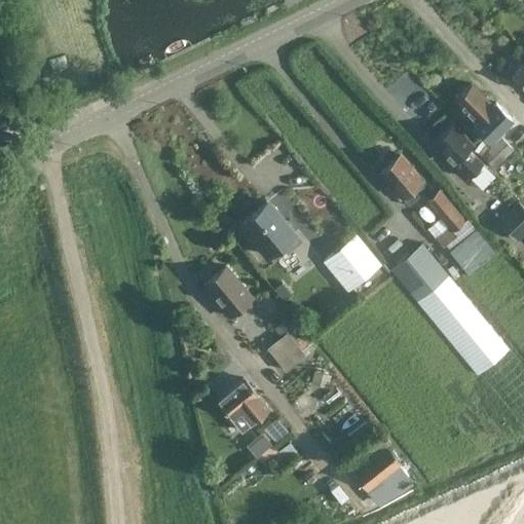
[(523,65),(513,76),(523,86),(523,65)]
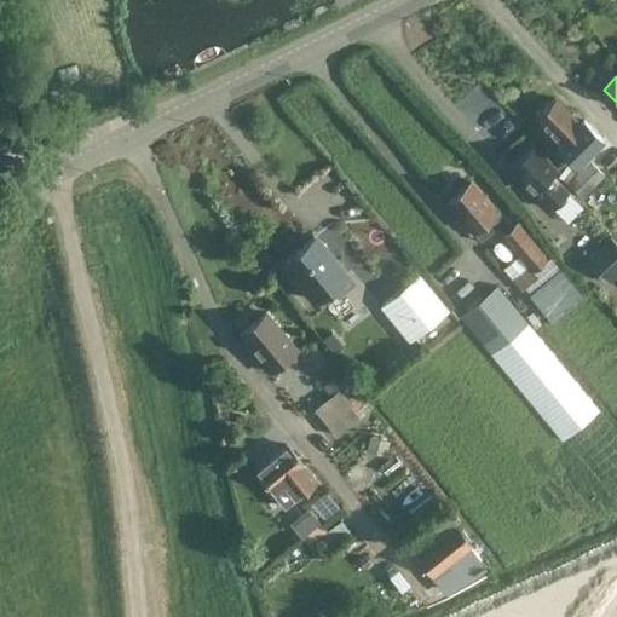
[(557,101),(538,120),(564,145),(560,149),(577,166),(604,140),(587,122),(583,126),(557,101)]
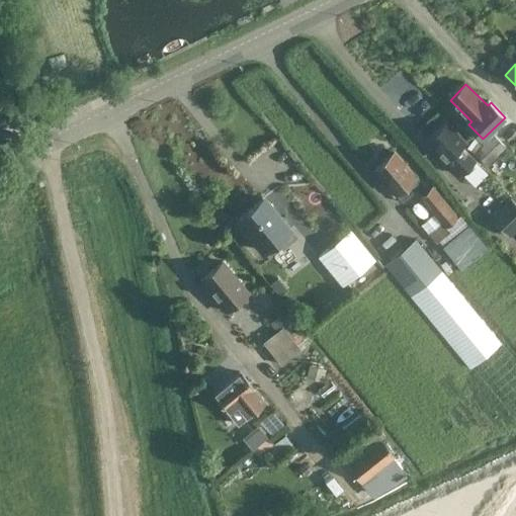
[(467,143),(447,122),(429,142),(462,176),(478,161),(463,148),(467,143)]
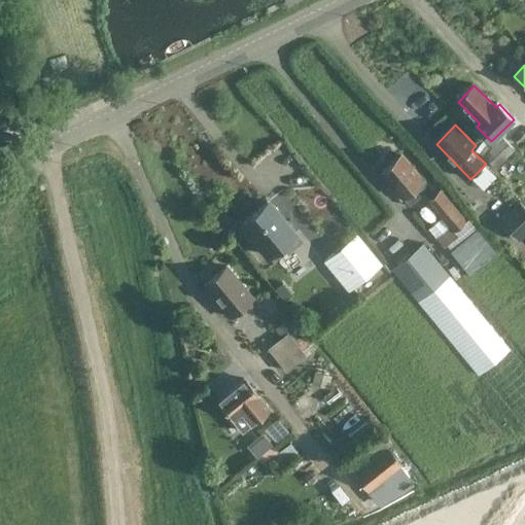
[(504,139),(484,159),(497,171),(516,150),(504,139)]
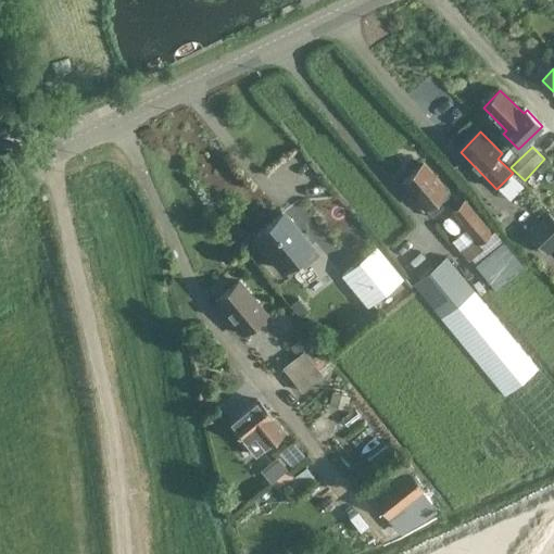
[(402,181),(433,219),(447,209),(439,200),(449,191),(424,162),(402,181)]
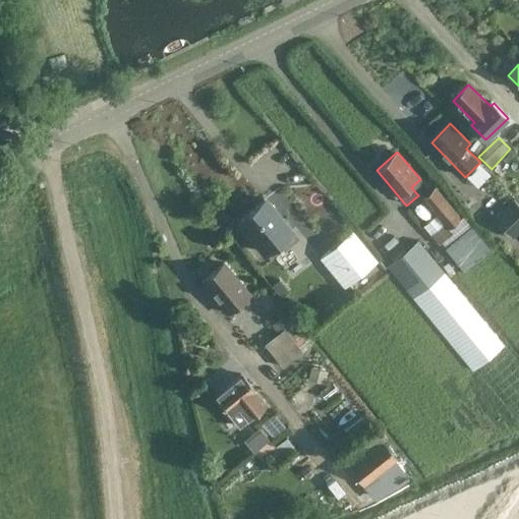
[(436,189),(423,200),(438,216),(423,228),(433,237),(440,246),(454,235),(450,230),(462,219),(436,189)]
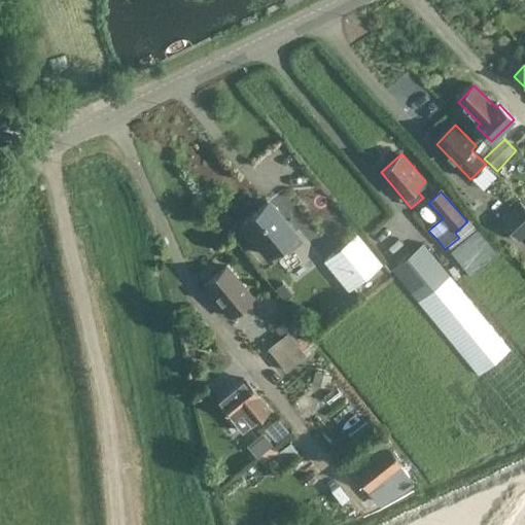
[(270,259),(299,236),(270,202),(241,224),(270,259)]
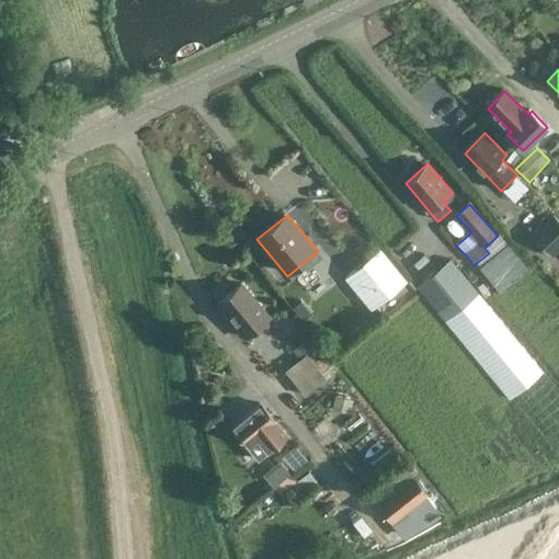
[(558,220),(554,215),(533,237),(554,260),(558,254),(558,220)]
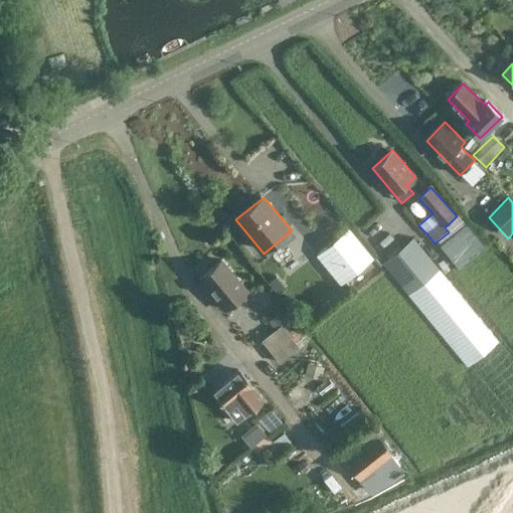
[(442,242),(460,268),(487,247),(470,222),(442,242)]
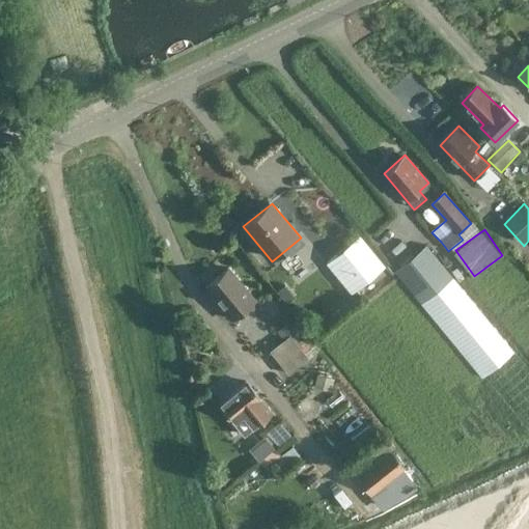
[(327,266),(353,296),(387,268),(361,237),(327,266)]
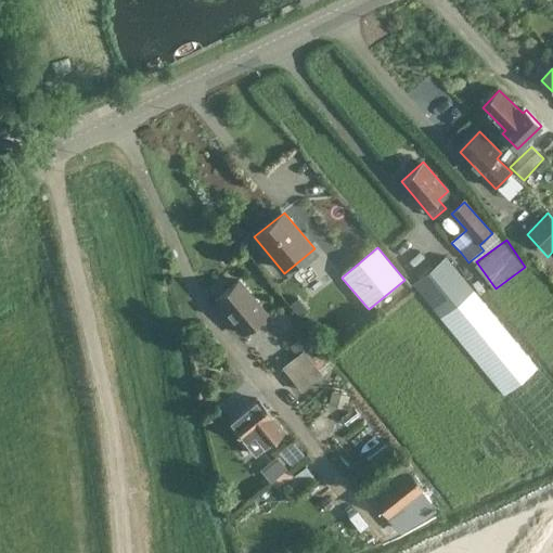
[(438,314),(472,288),(447,258),(414,285),(438,314)]
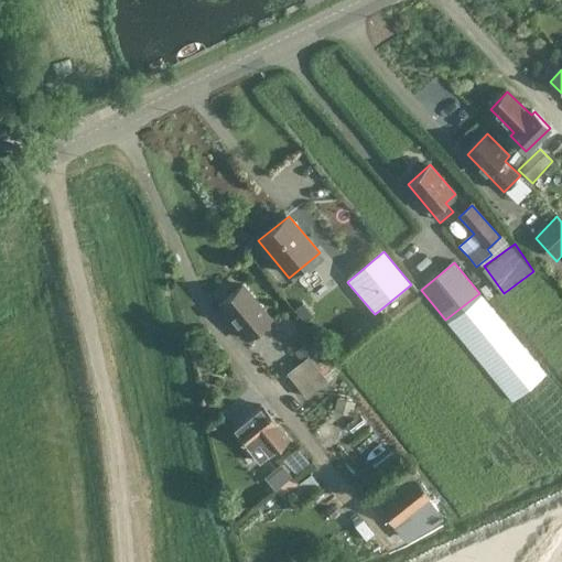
[(219,306),(248,342),(273,321),(245,287),(219,306)]
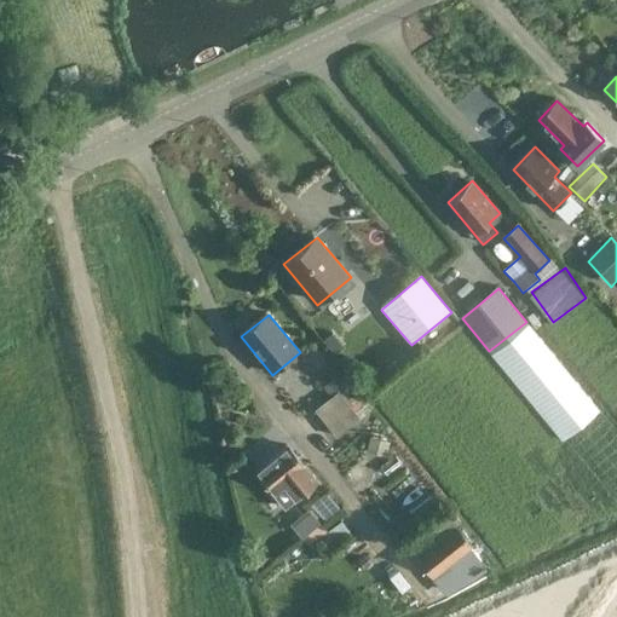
[(526,322),(489,351),(563,442),(601,411),(526,322)]
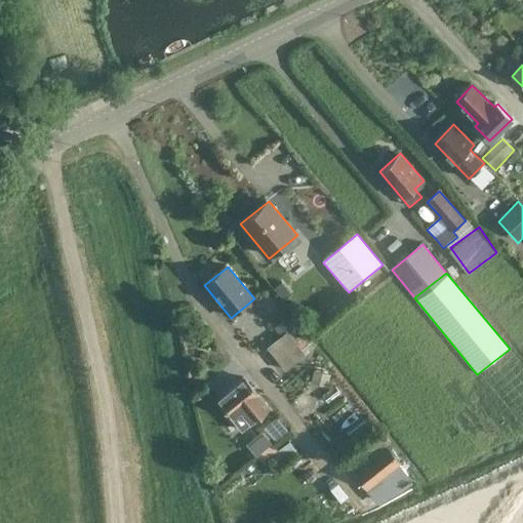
[(287,333),(270,349),(288,371),(307,355),(290,334),(288,332),(287,333)]
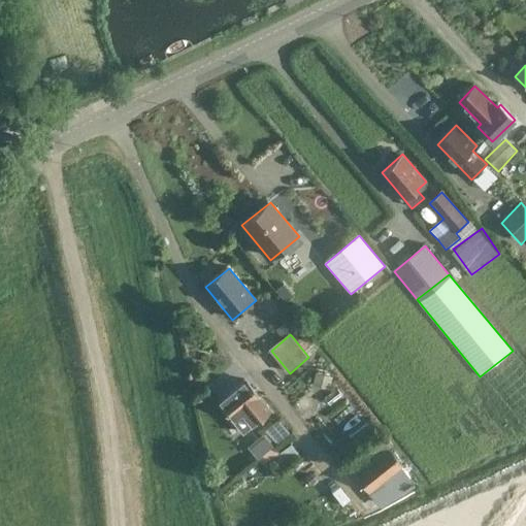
[(317,374),(314,386),(331,389),(333,379),(317,374)]
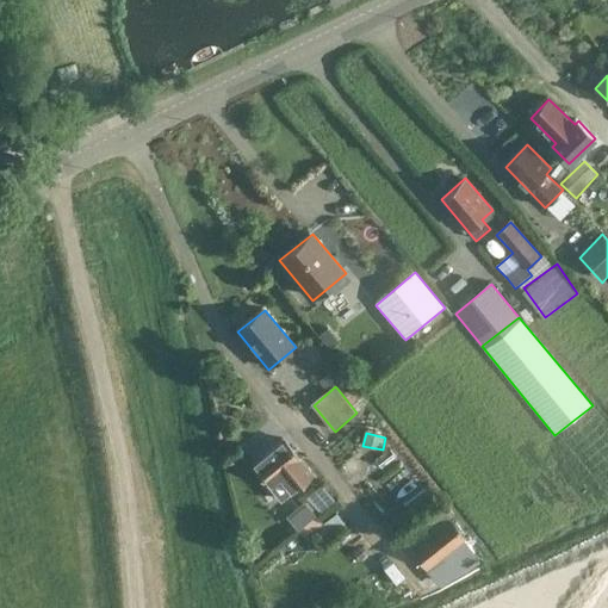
[(314,476),(308,469),(285,439),(252,466),(283,502),(314,476)]
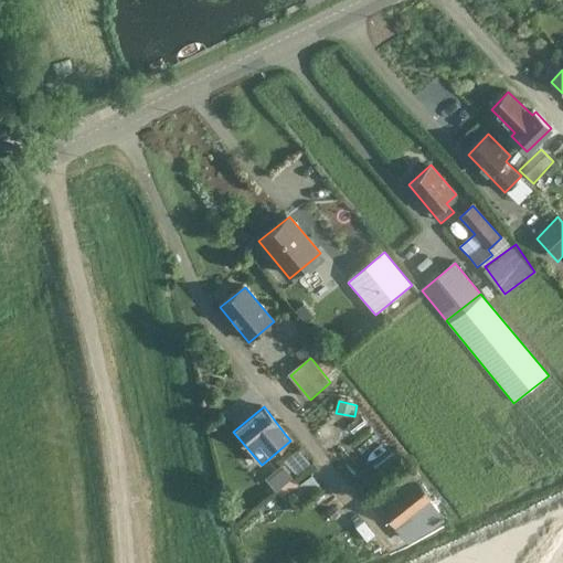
[(299,447),(285,457),(295,471),(309,463),(299,447)]
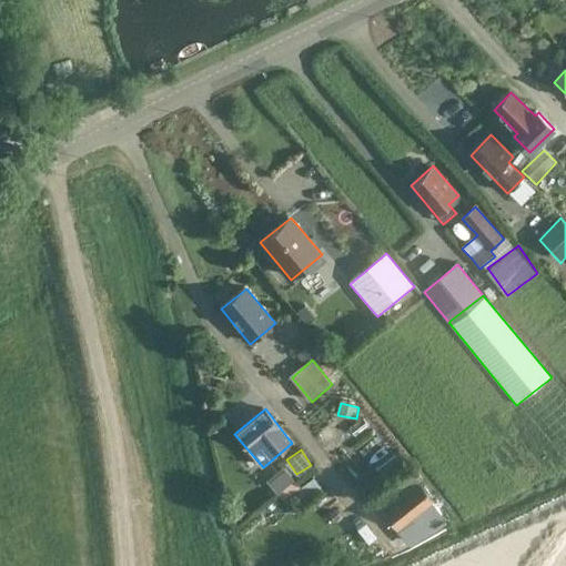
[(285,468),(268,483),(279,495),(295,482),(285,468)]
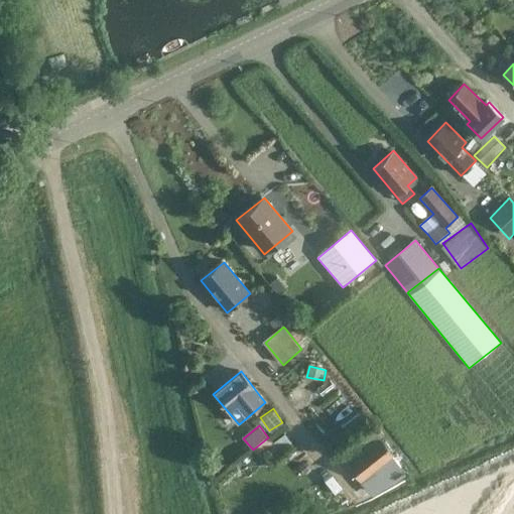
[(382,438),(348,466),(364,485),(373,496),(406,471),(397,459),(382,438)]
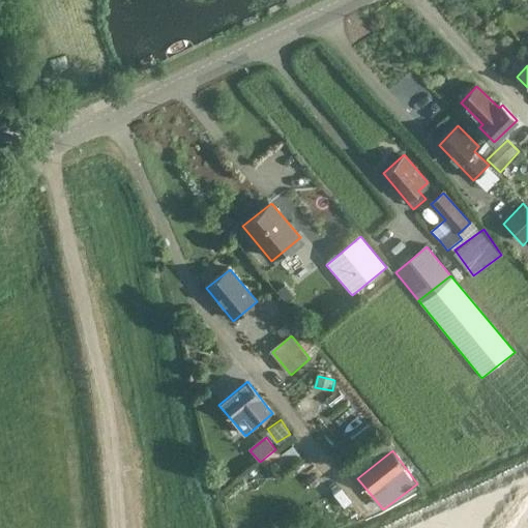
[(228,473),(217,481),(223,489),(233,480),(228,473)]
